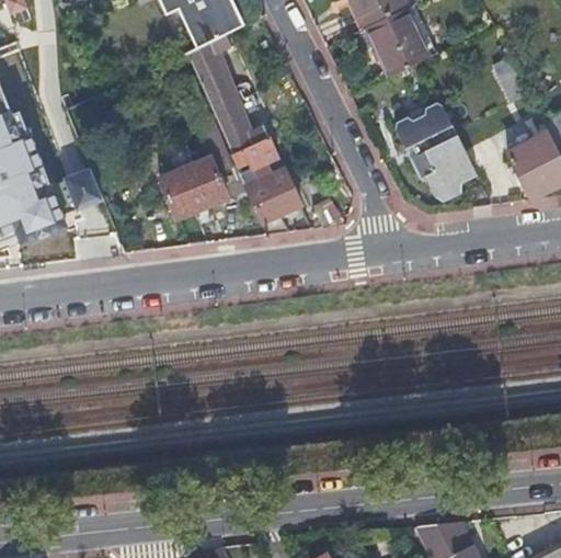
[(0,0),(0,247),(11,242),(14,250),(83,223),(24,105),(35,100),(0,19),(0,1),(2,0),(0,0)]
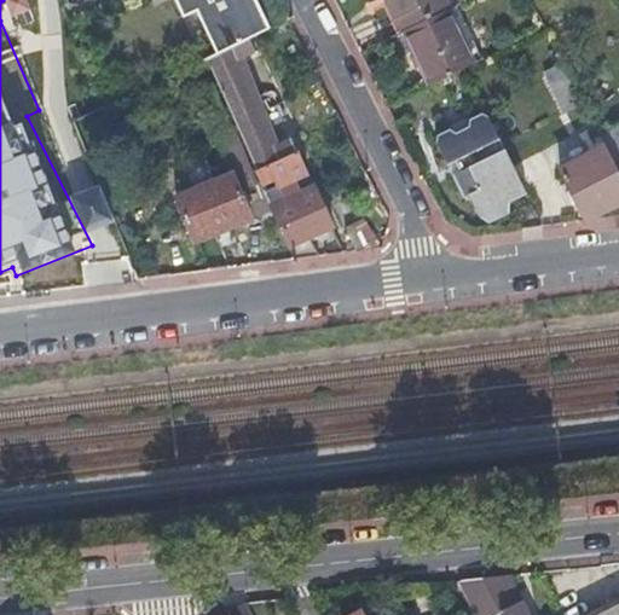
[(252,38),(270,29),(255,0),(174,0),(183,17),(196,11),(218,54),(248,40),(252,38)]
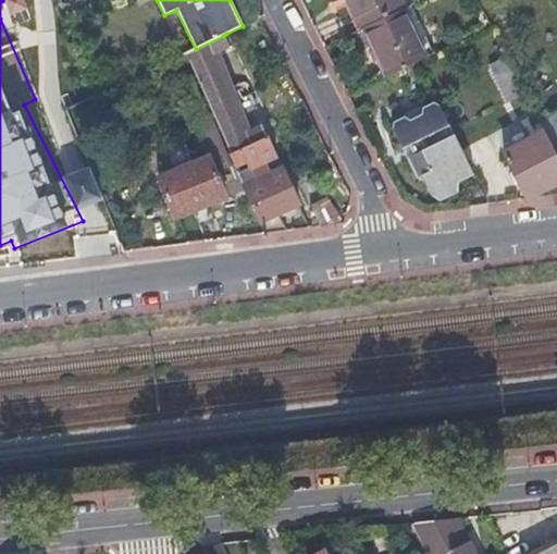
[(410,4),(408,0),(350,0),(363,27),(410,4)]
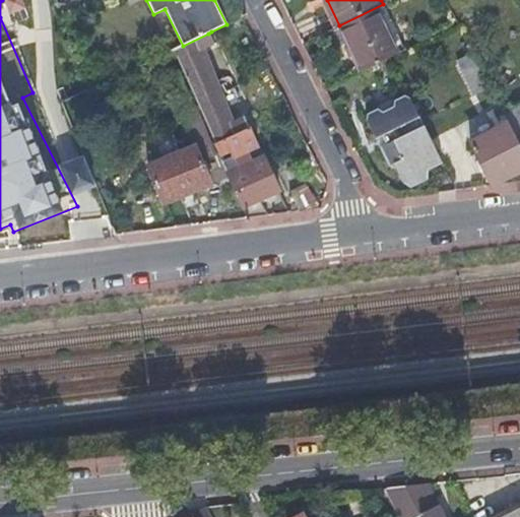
[(339,25),(363,71),(380,62),(390,58),(405,50),(404,50),(383,4),(339,25)]
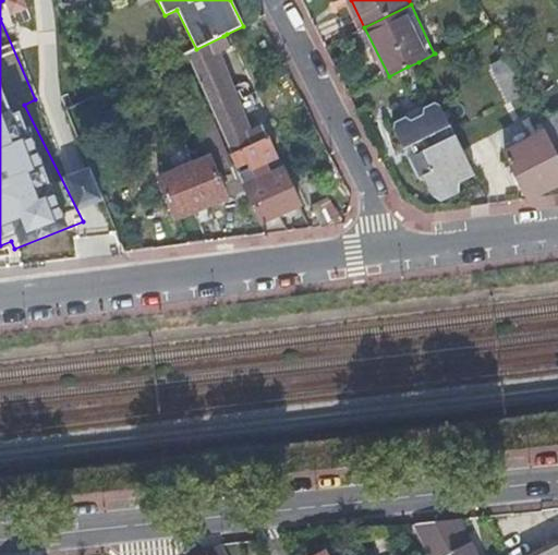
[(229,47),(223,36),(186,55),(228,148),(230,153),(266,136),(261,125),(245,132),(214,55),(229,47)]
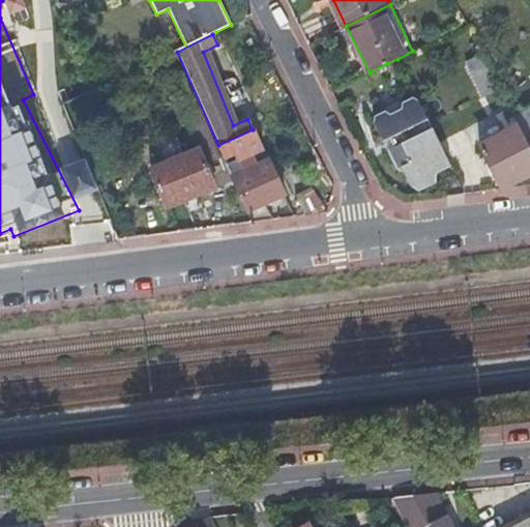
[(482,95),(499,88),(481,54),(465,61),(482,95)]
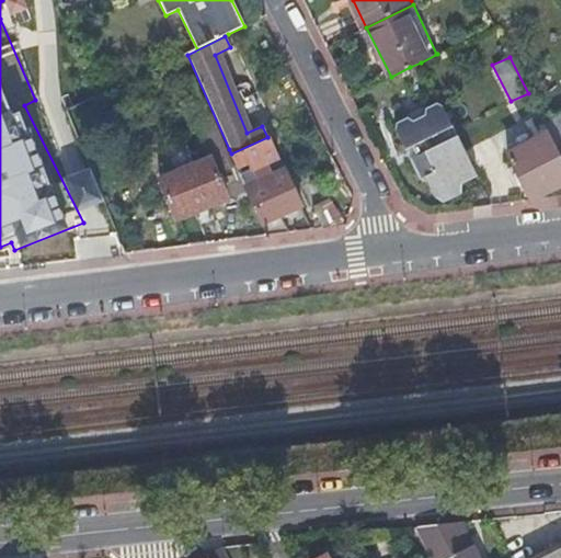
[(461,192),(461,184),(458,175),(473,168),(443,106),(438,102),(425,109),(426,114),(414,121),(408,116),(397,123),(396,129),(405,148),(413,145),(418,155),(411,158),(421,178),(425,175),(436,195),(443,202),(461,192)]
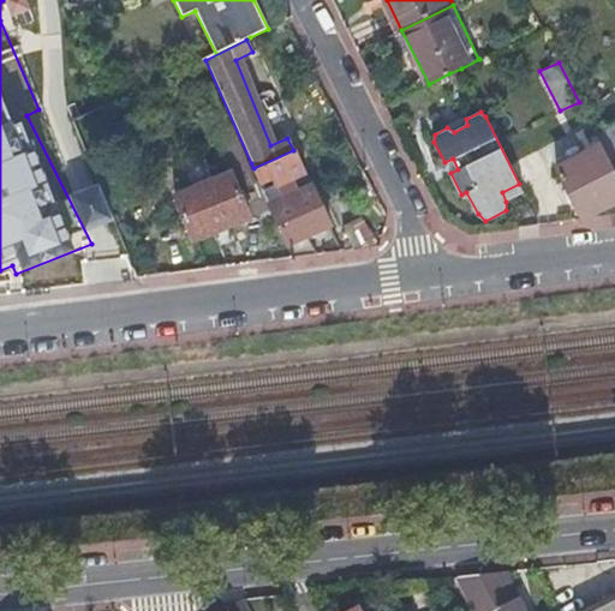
[(449,124),(447,127),(454,132),(467,125),(466,119),(463,117),(449,124)]
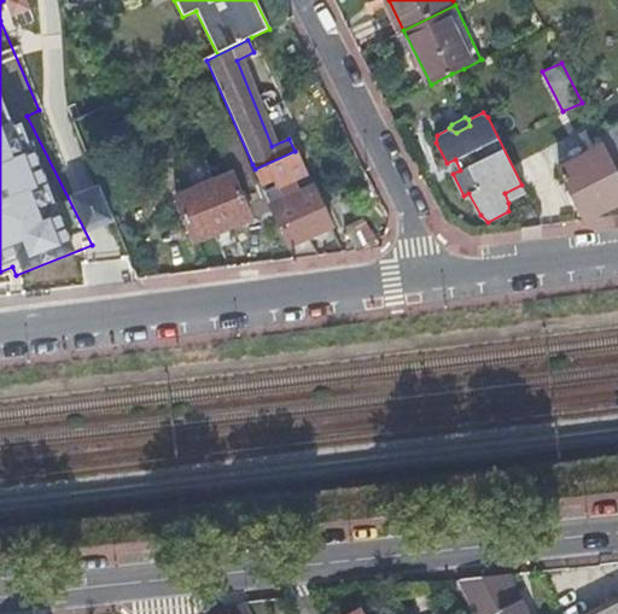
[(617,121),(596,132),(601,142),(617,175),(617,121)]
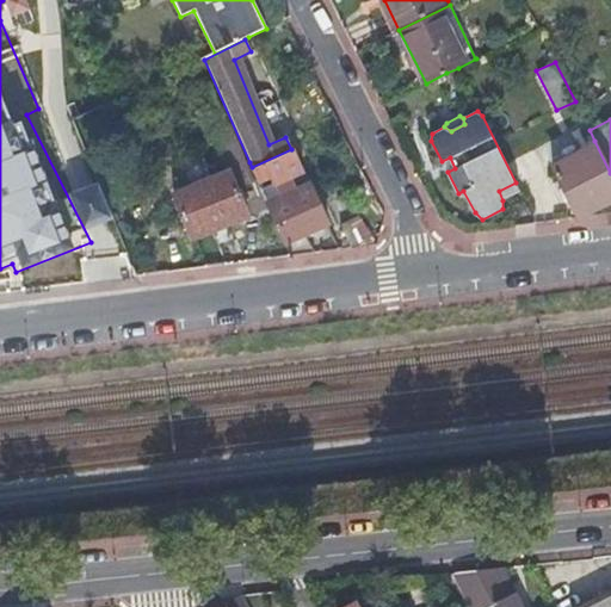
[(549,161),(587,140),(578,122),(538,144),(549,161)]
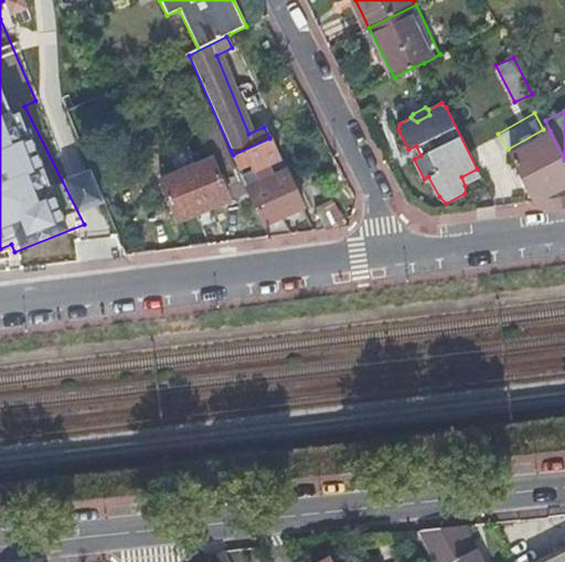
[(532,198),(564,180),(564,160),(550,130),(509,152),(532,198)]
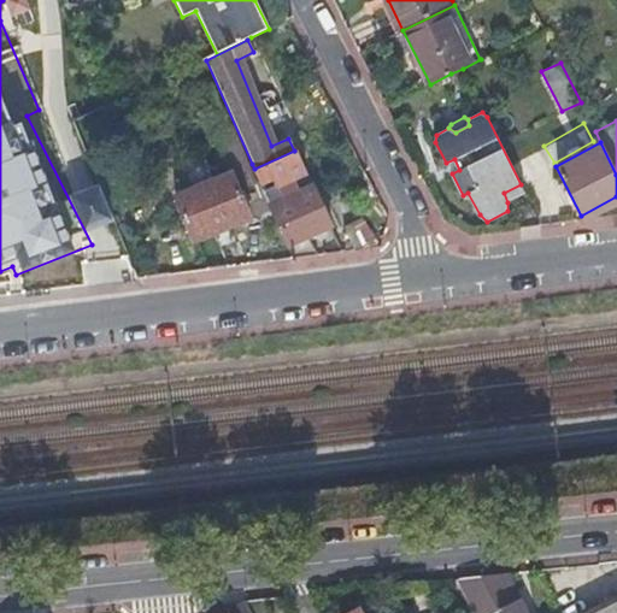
[(297,151),(294,151),(254,169),(260,184),(274,178),(277,186),(306,172),(297,151)]
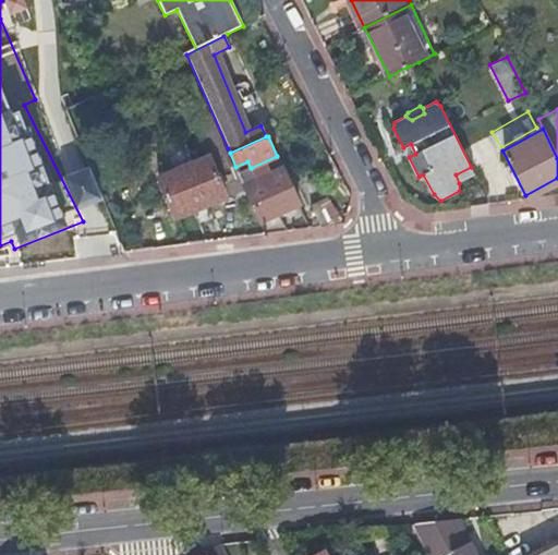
[(230,153),(228,148),(158,177),(173,218),(245,189),(238,171),(235,167),(230,153)]
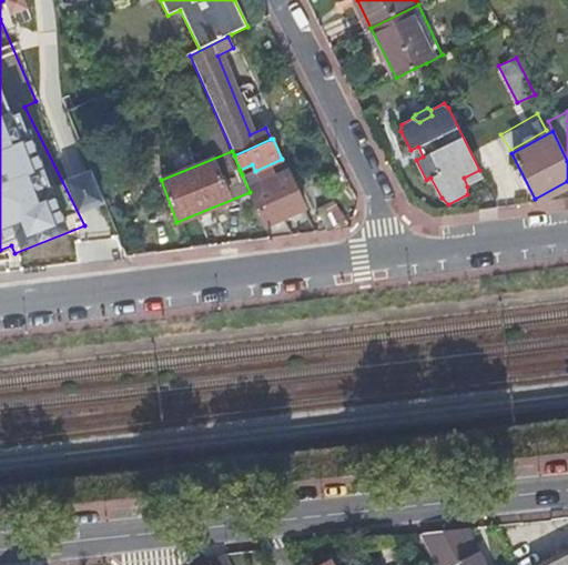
[(269,236),(292,234),(284,219),(305,209),(286,170),(257,183),(252,170),(242,174),(250,192),(269,236)]
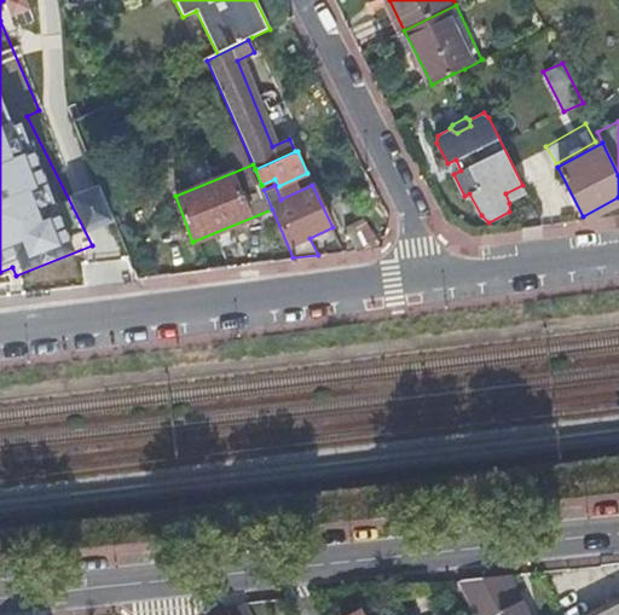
[(509,203),(527,193),(522,185),(505,193),(509,203)]
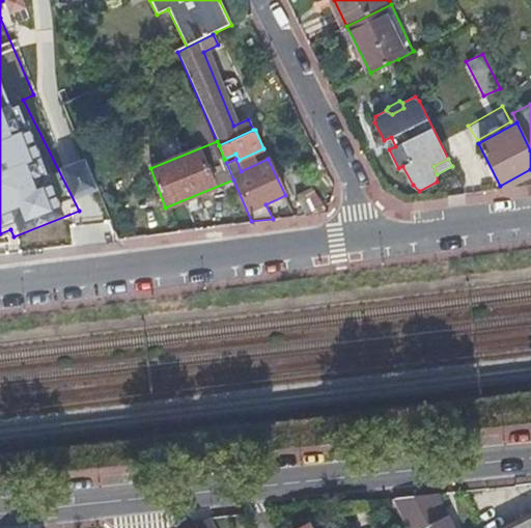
[(413,496),(429,527),(452,527),(436,494),(413,496)]
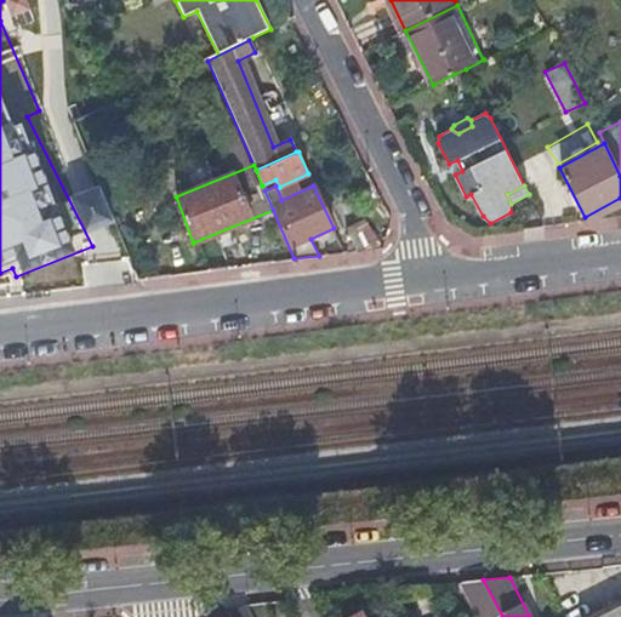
[(502,616),(483,580),(461,582),(478,616),(502,616)]
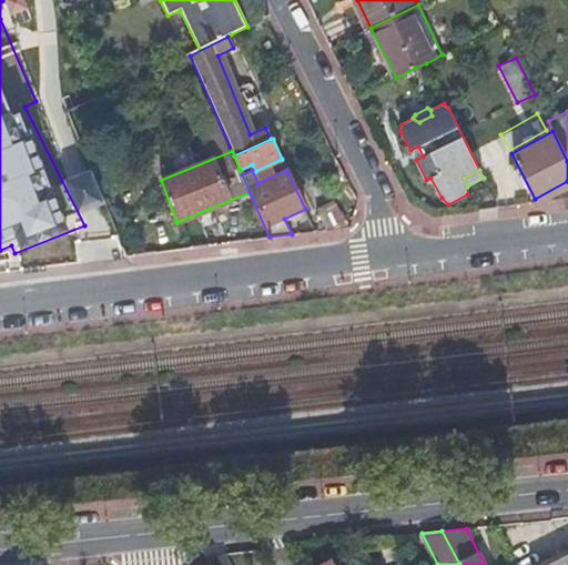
[(567,564),(567,545),(530,564),(567,564)]
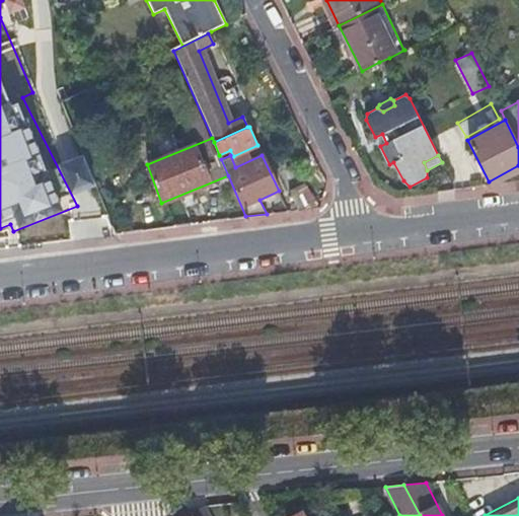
[(209,515),(204,505),(193,506),(188,508),(192,515),(209,515)]
